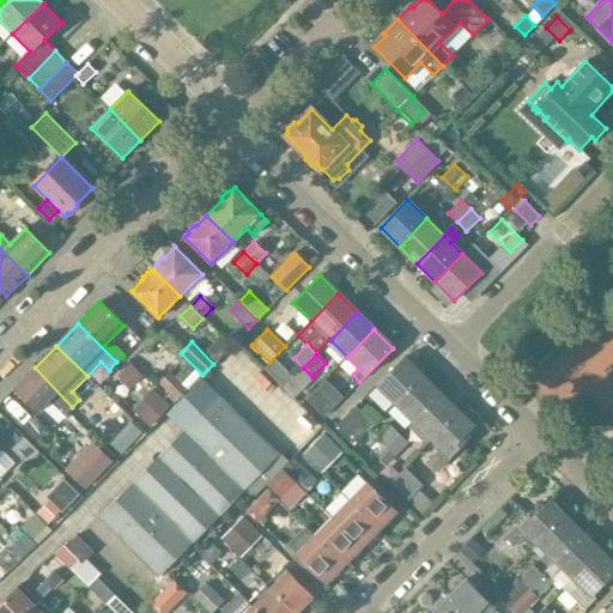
[(395,404),(422,376),(404,358),(376,386),(395,404)]
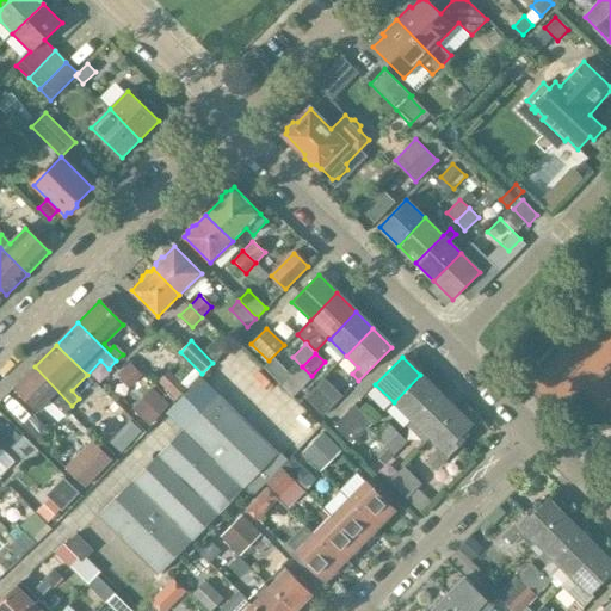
[(130,360),(119,372),(133,386),(143,374),(130,360)]
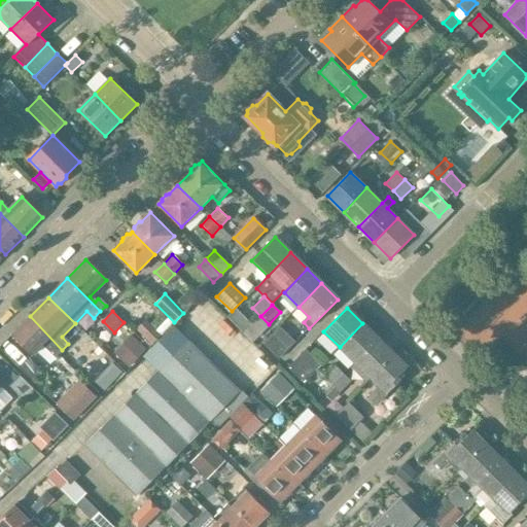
[(62,350),(30,316),(11,335),(31,355),(42,344),(55,357),(62,350)]
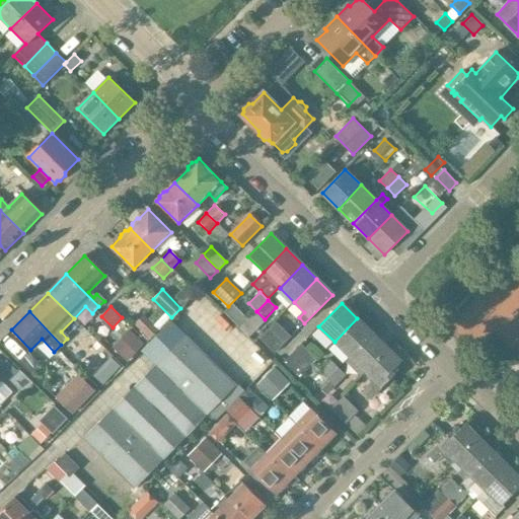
[(158,330),(142,315),(134,323),(150,339),(158,330)]
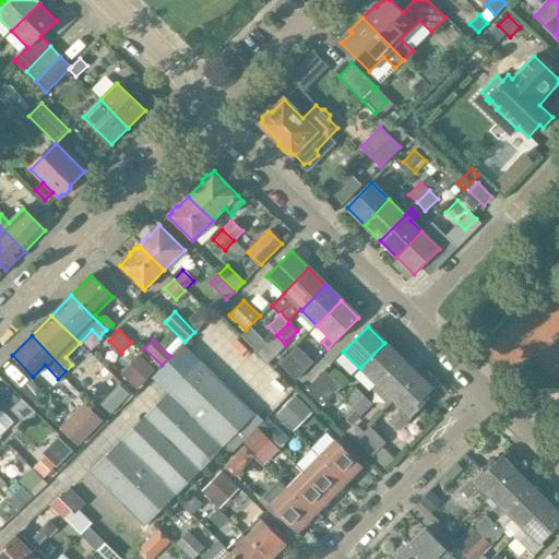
[(377,384),(402,359),(384,343),(360,368),(377,384)]
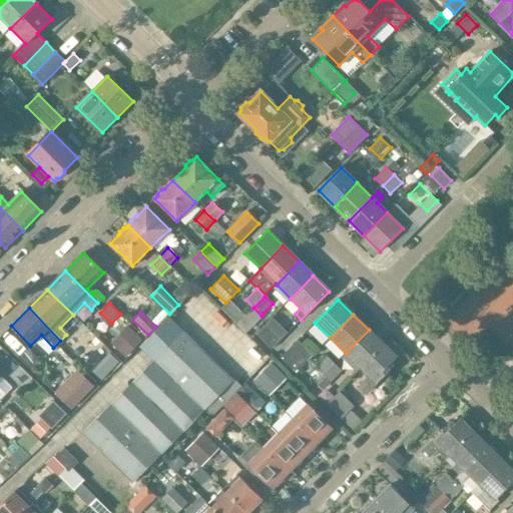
[(282,340),(267,325),(257,335),(272,350),(282,340)]
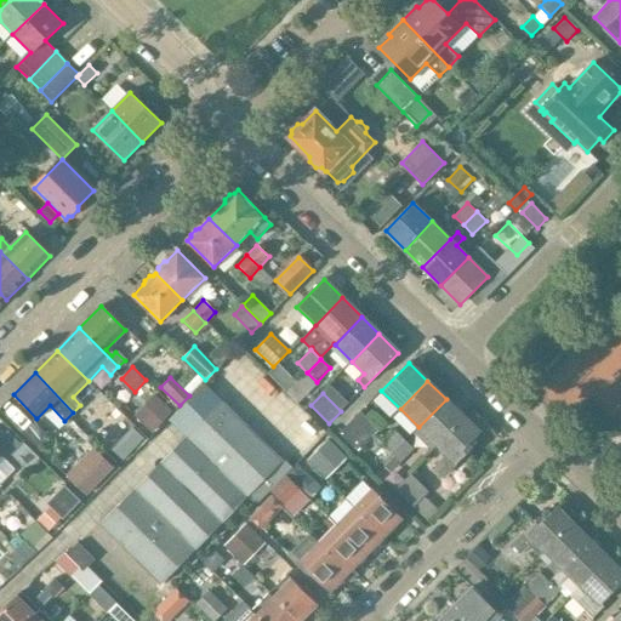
[(437,445),(463,417),(446,399),(419,427),(437,445)]
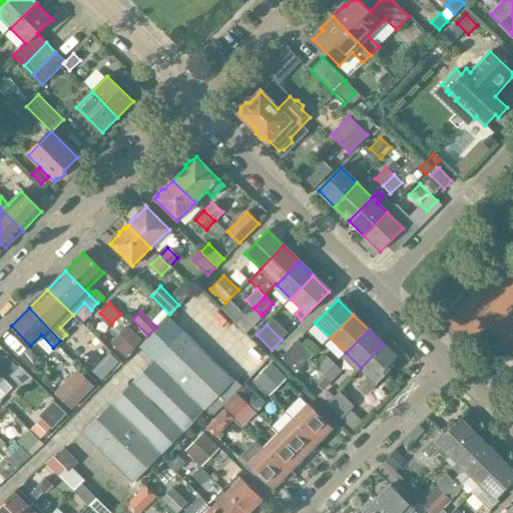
[(211,418),(239,389),(183,334),(139,379),(148,389),(121,416),(110,405),(82,433),(131,483),(203,410),(211,418)]
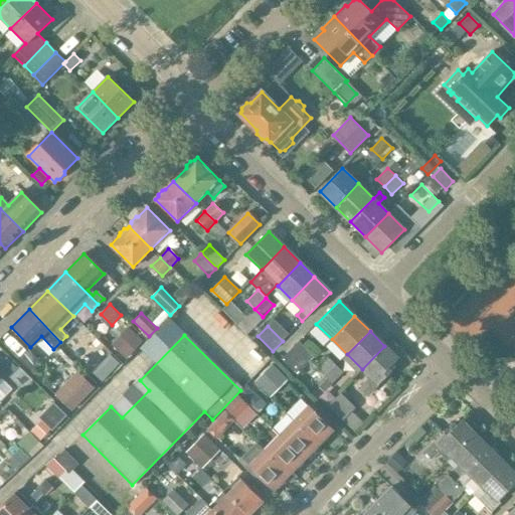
[(232,353),(242,343),(233,335),(224,345),(232,353)]
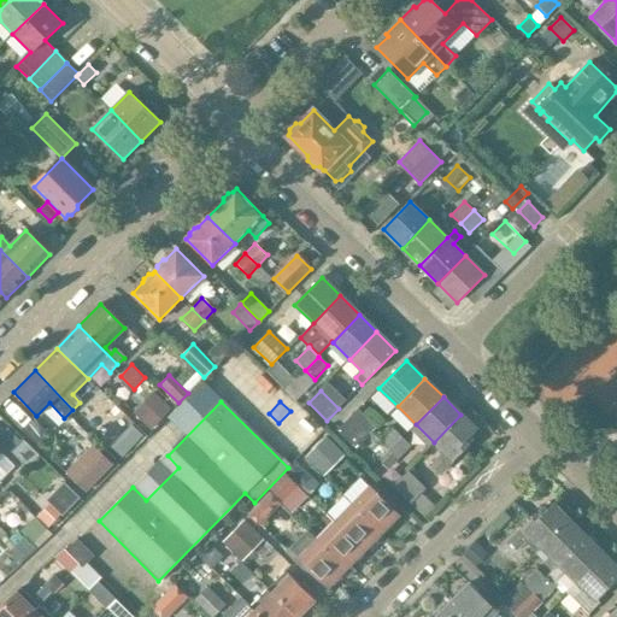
[(353,447),(374,427),(357,410),(336,430),(353,447)]
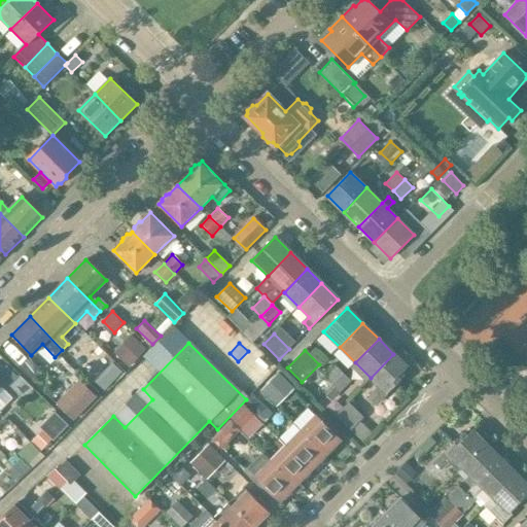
[(375,405),(403,376),(401,374),(407,367),(393,354),(371,378),(378,385),(366,396),(375,405)]
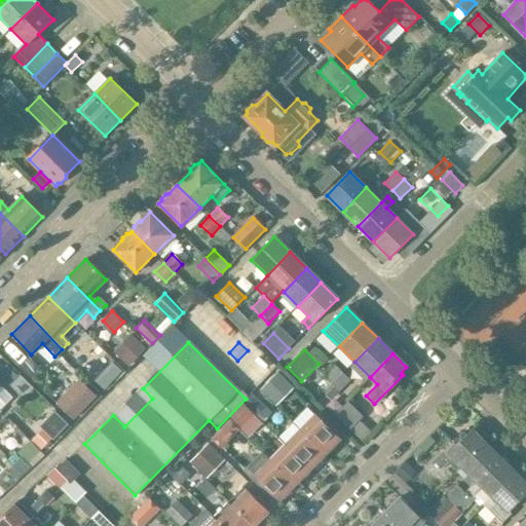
[(251,382),(264,368),(255,359),(241,373),(251,382)]
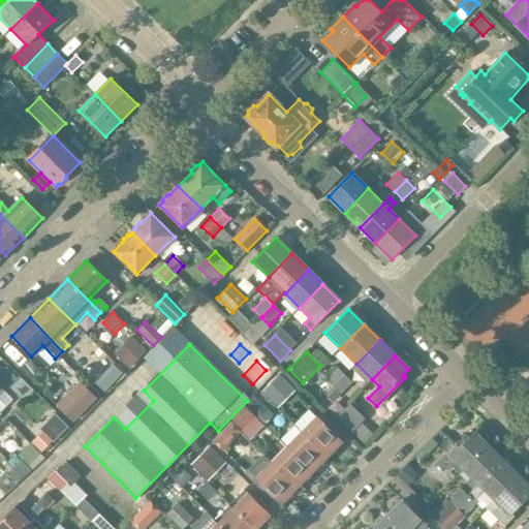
[(113,365),(98,379),(109,390),(123,374),(113,365)]
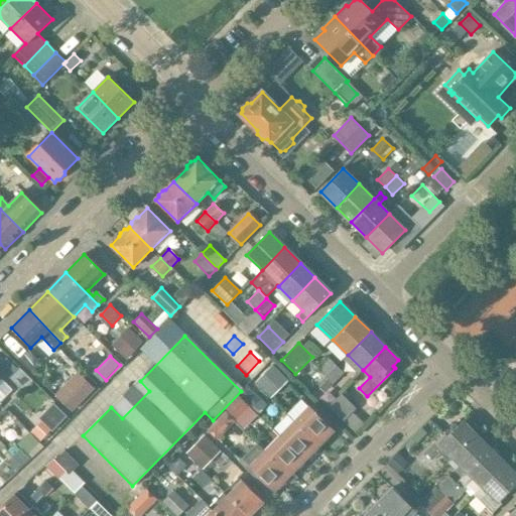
[(326,378),(336,367),(328,359),(317,370),(326,378)]
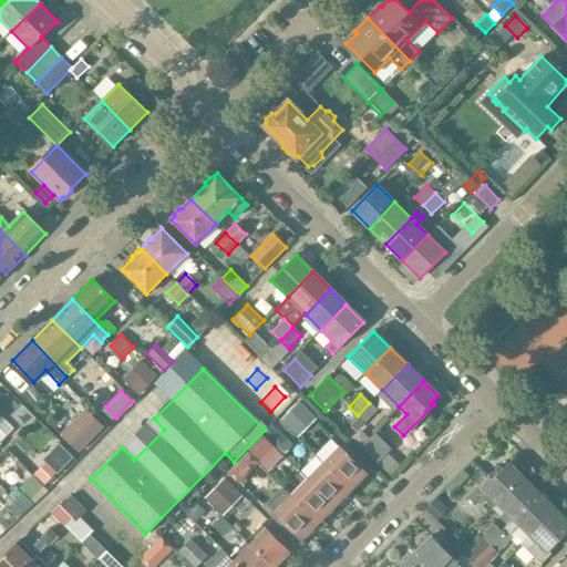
[(292,433),(311,413),(299,402),(280,421),(292,433)]
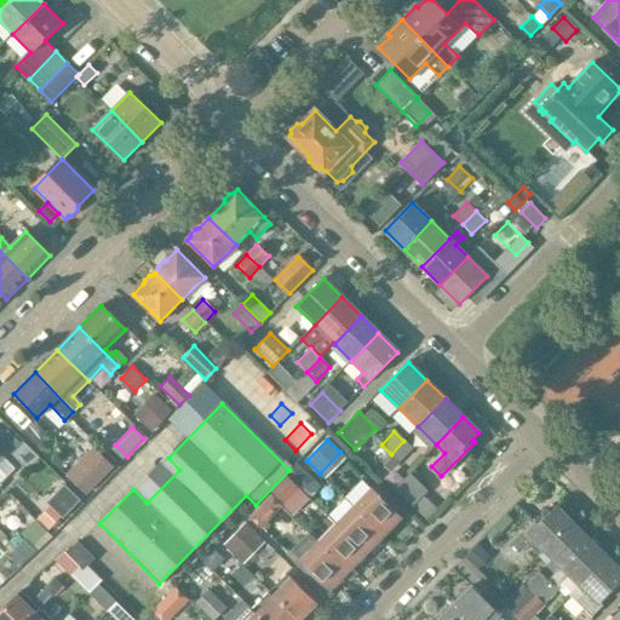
[(401,464),(413,451),(403,441),(391,454),(401,464)]
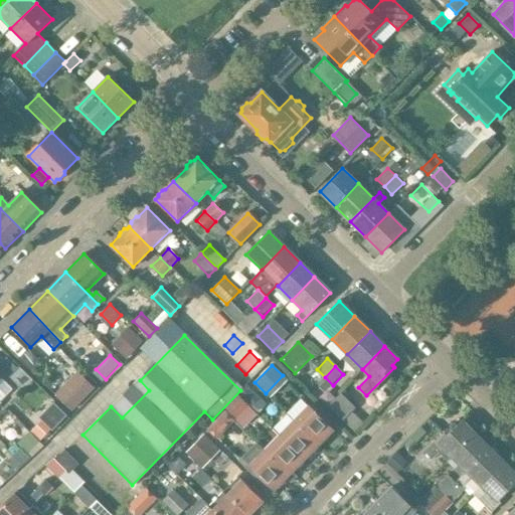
[(70,411),(94,387),(77,372),(54,395),(70,411)]
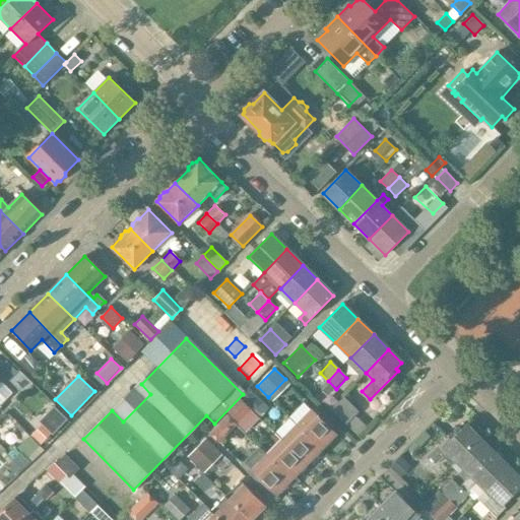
[(0,407),(0,404),(12,393),(0,381),(0,407)]
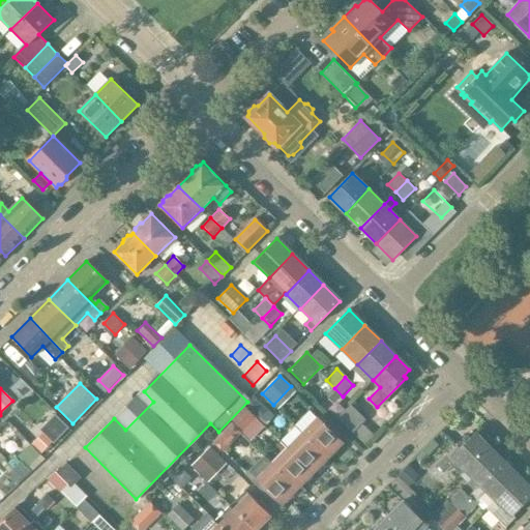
[(268,410),(257,399),(246,409),(256,418),(258,420),(268,410)]
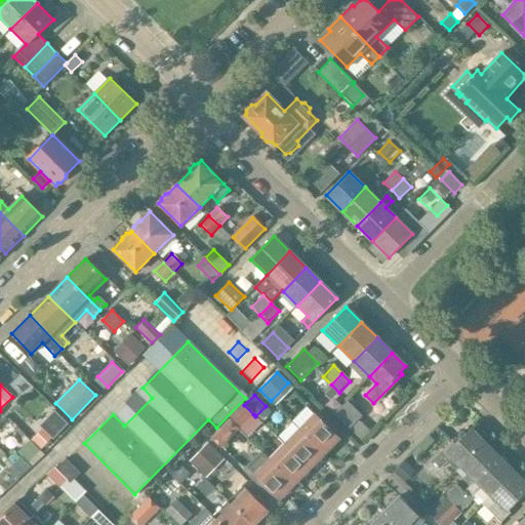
[(362,415),(347,401),(335,412),(350,427),(362,415)]
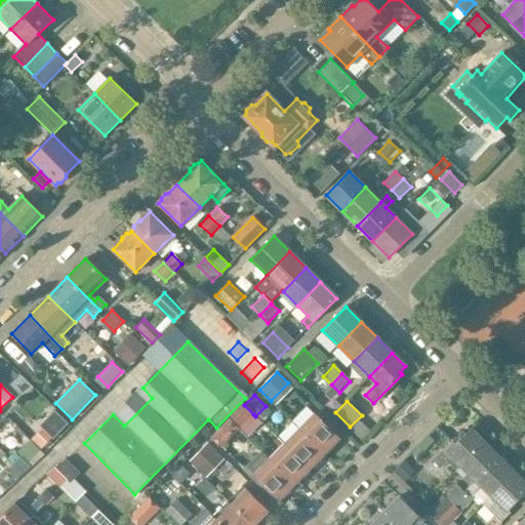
[(253,414),(244,405),(242,403),(230,415),(241,427),(253,414)]
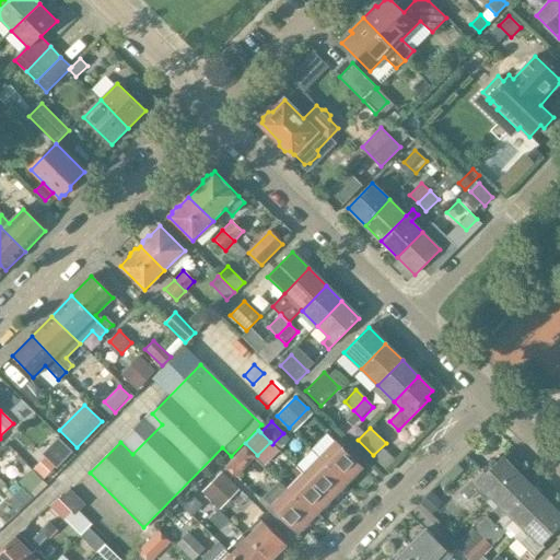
[(58,436),(49,446),(62,459),(65,458),(72,451),(65,443),(58,436)]
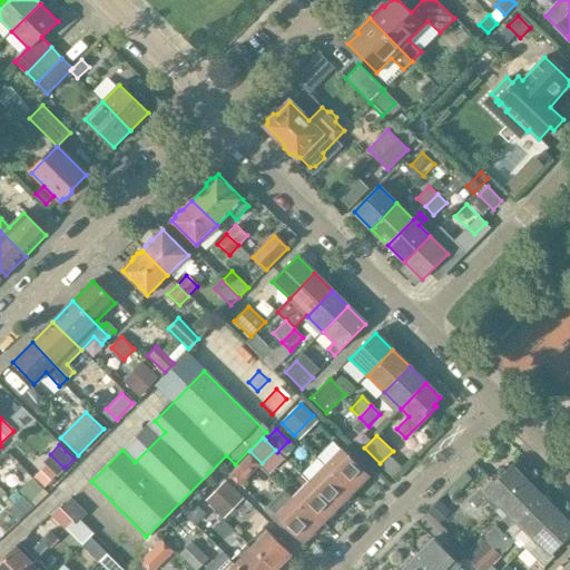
[(342,448),(325,465),(352,491),(359,484),(361,484),(366,479),(366,477),(369,473),(342,448)]
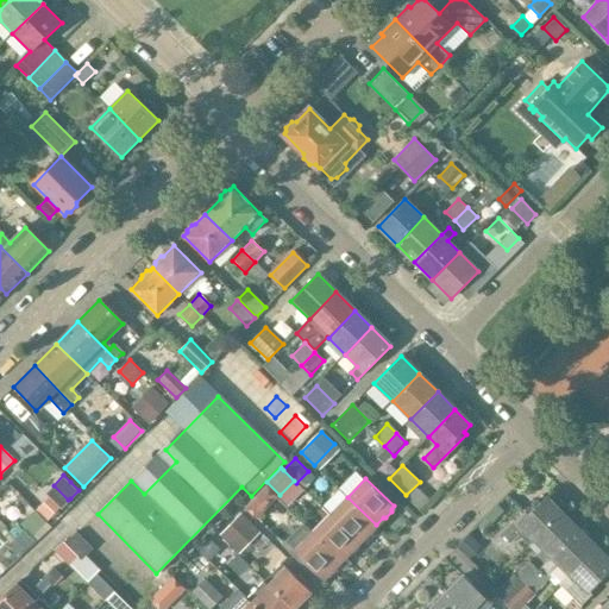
[(256,519),(276,497),(267,488),(246,508),(256,519)]
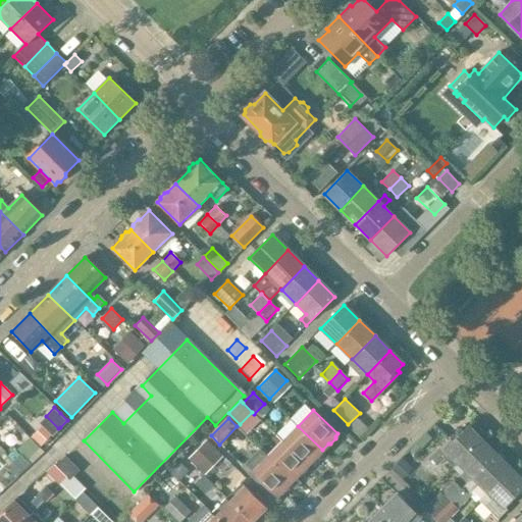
[(41,446),(52,433),(42,425),(32,437),(41,446)]
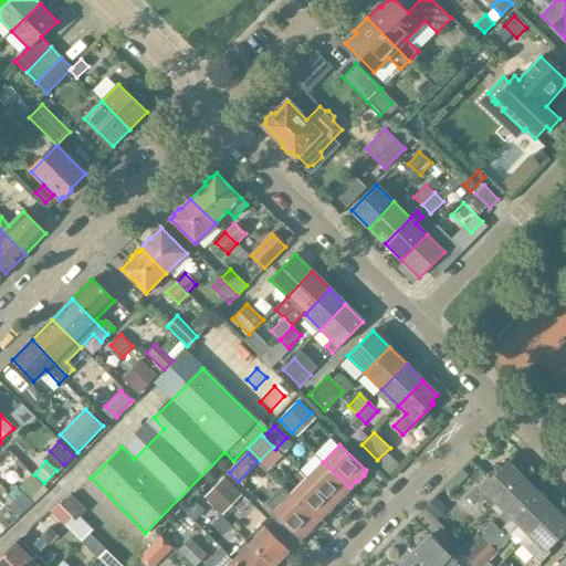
[(349,488),(323,462),(306,479),(333,504),(334,504),(336,504),(342,498),(342,495),(349,488)]
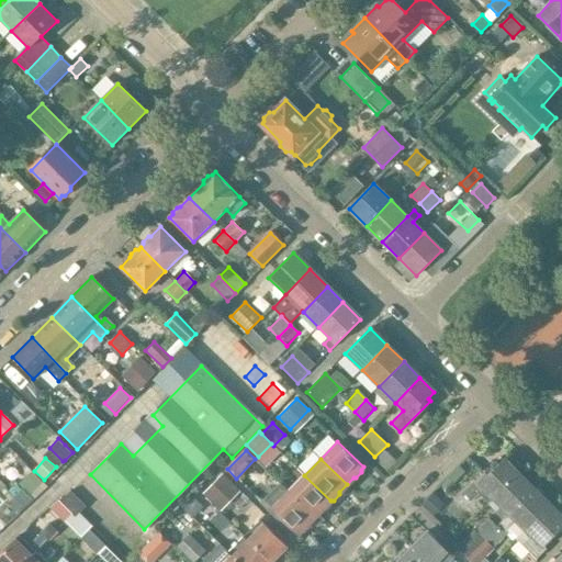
[(492,498),(516,473),(503,459),(496,465),(493,462),(474,481),(474,482),(462,494),(471,502),(479,494),(487,503),(492,498)]
